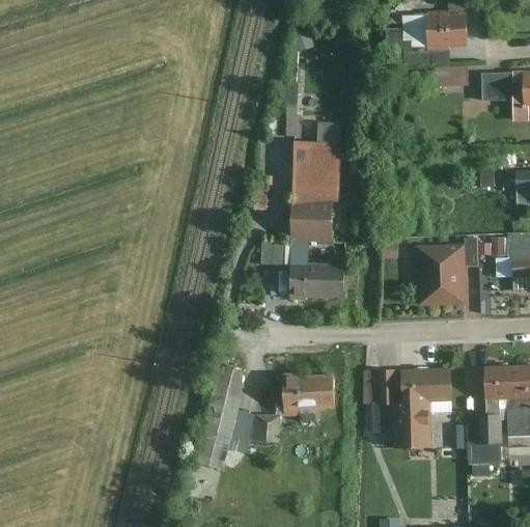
[(466,9),(401,12),(402,40),(413,40),(414,50),(469,47),(466,9)]
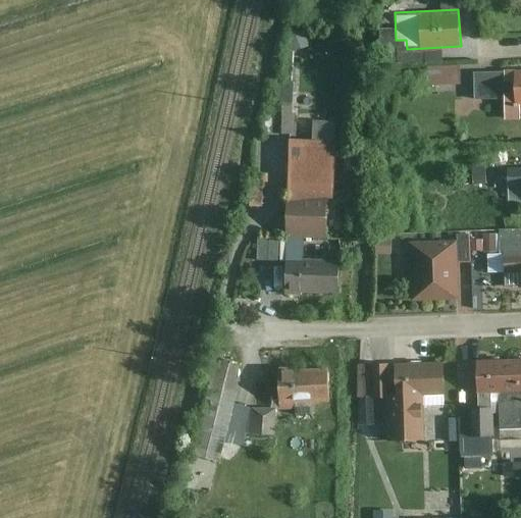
[(304,27),(284,34),(291,51),(311,44),(304,27)]
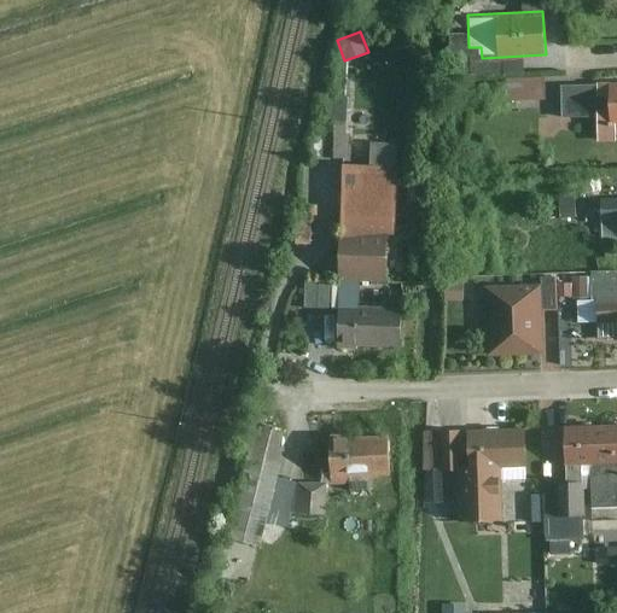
[(546,75),(505,76),(506,107),(547,106),(546,75)]
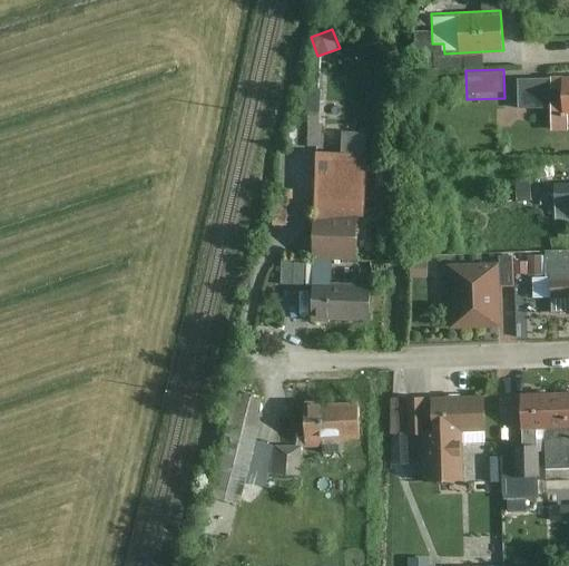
[(552,75),(516,75),(516,107),(548,107),(548,130),(568,130),(568,117),(568,76),(561,77),(561,93),(552,93),(552,75)]
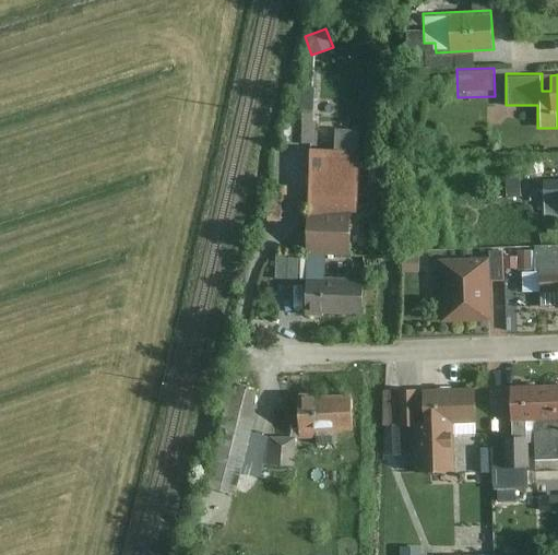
[(316,138),(317,102),(301,102),(301,138),(316,138)]
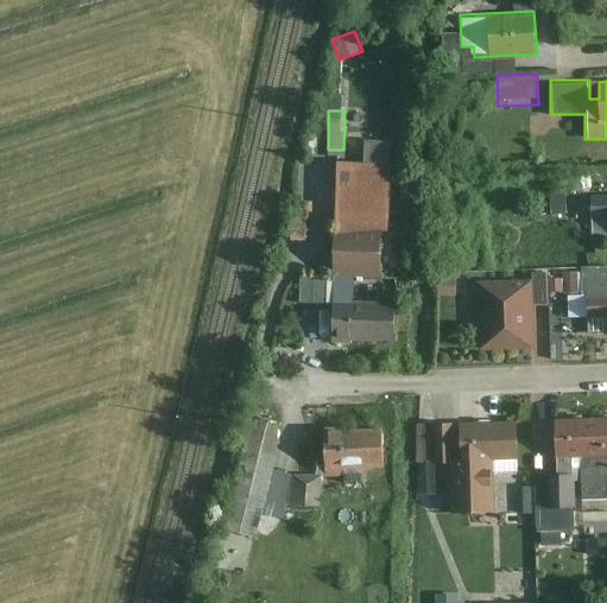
[(362,122),(361,162),(392,162),(393,124),(362,122)]
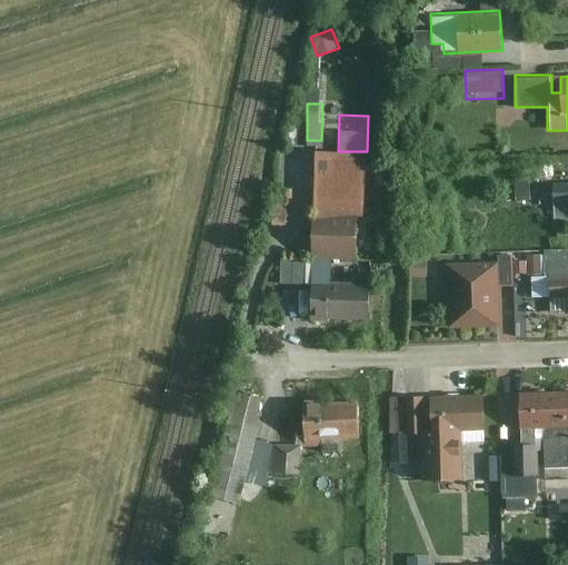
[(338,151),(315,149),(311,216),(364,218),(367,151),(338,151)]
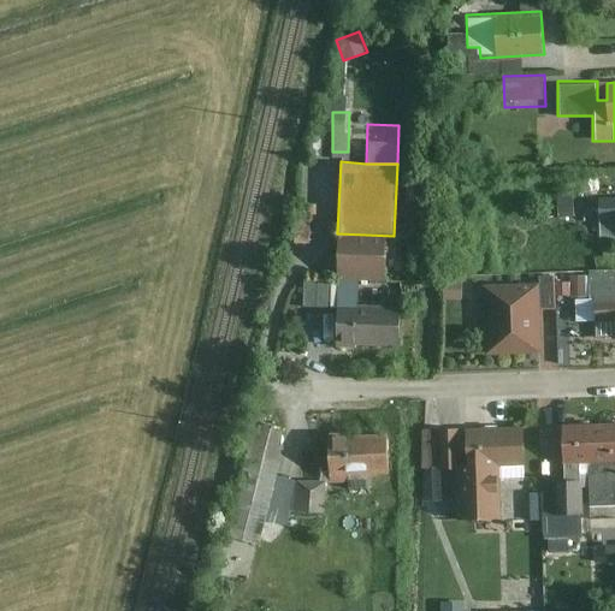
[(614,195),(601,195),(599,237),(614,237),(614,195)]
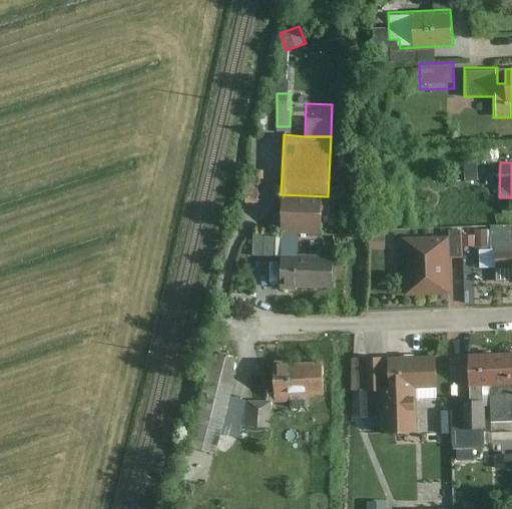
[(322,203),(282,202),(281,232),(321,233),(322,203)]
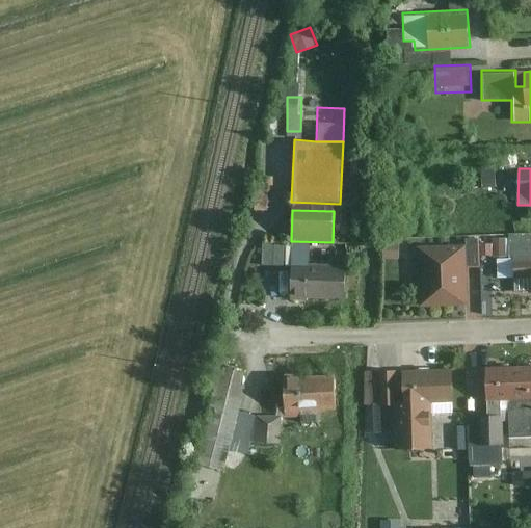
[(530,233),(479,233),(479,259),(496,259),(496,278),(530,278),(530,233)]
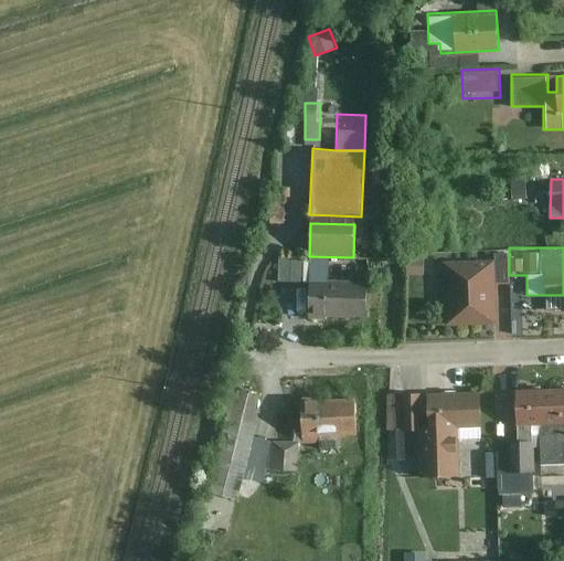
[(497,258),(440,258),(442,324),(497,324),(497,258)]
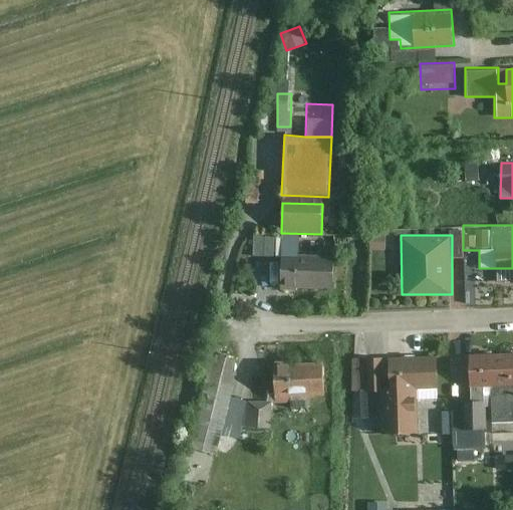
[(334,245),(283,241),(280,287),(331,291),(334,245)]
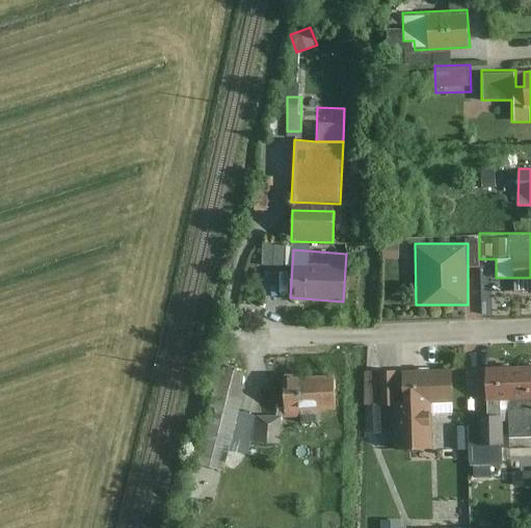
[(246,372),(215,365),(200,434),(231,442),(246,372)]
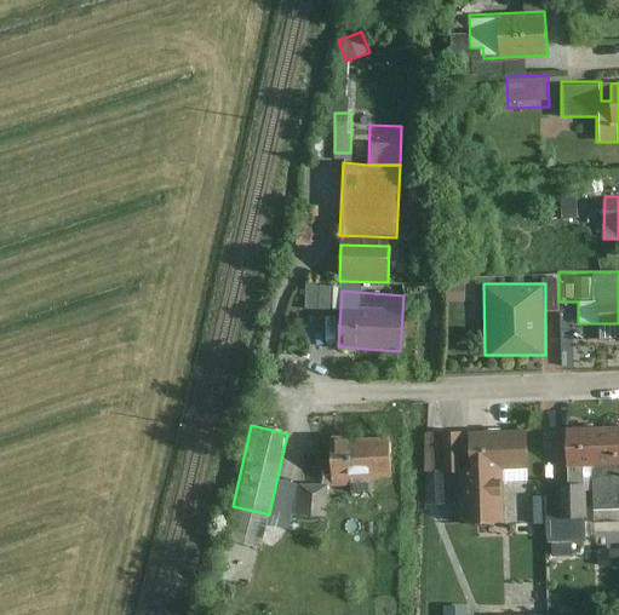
[(618,425),(566,425),(566,464),(618,464),(618,425)]
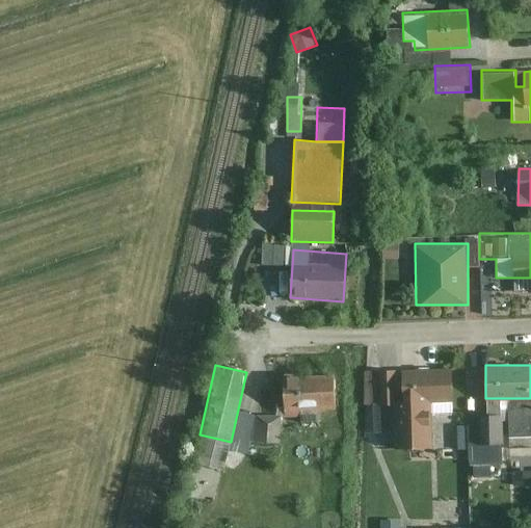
[(398,369),(364,370),(365,404),(399,403),(399,381),(398,369)]
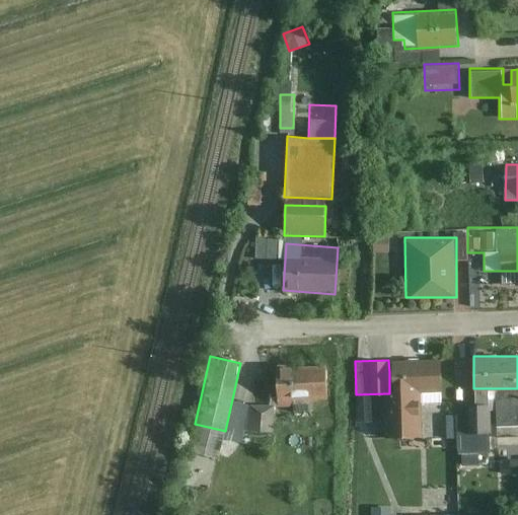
[(326,363),(275,362),(274,400),(325,401),(326,363)]
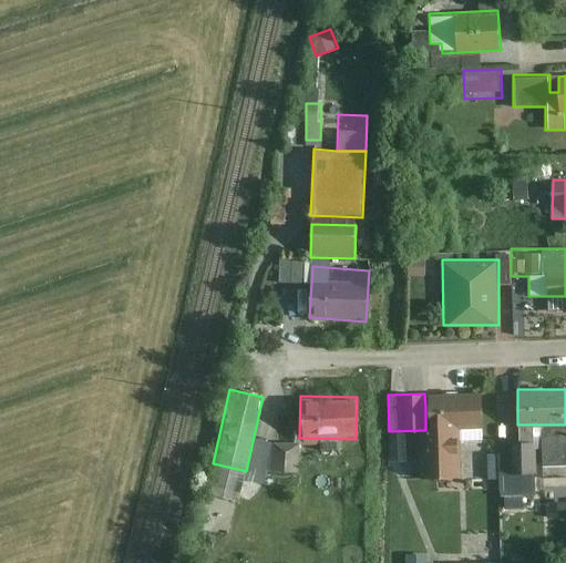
[(482,405),(425,407),(429,483),(461,482),(459,430),(483,429),(482,405)]
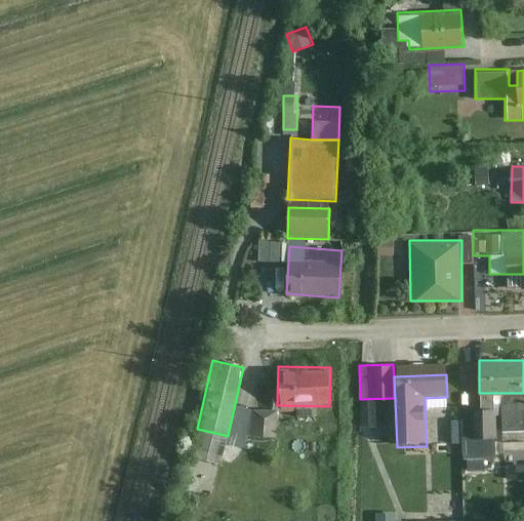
[(523,404),(501,405),(501,438),(523,437),(523,404)]
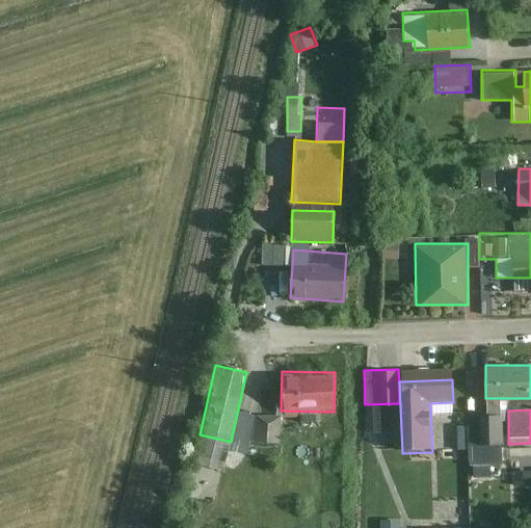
[(501,467),(501,414),(468,415),(469,467),(501,467)]
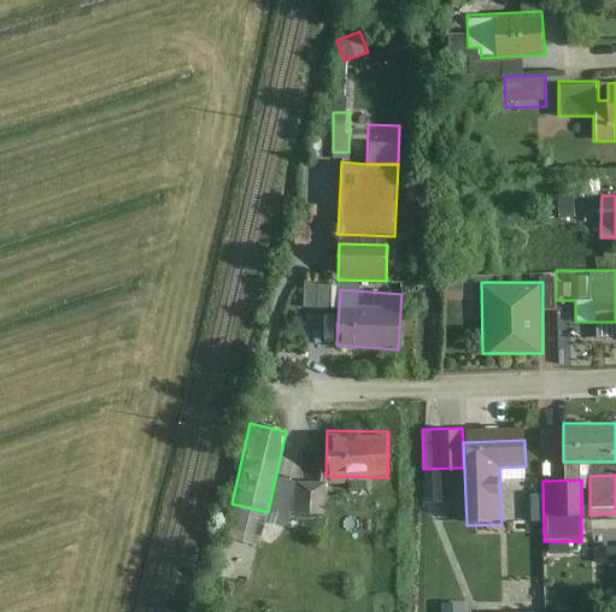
[(465,611),(465,600),(441,600),(440,611),(465,611)]
